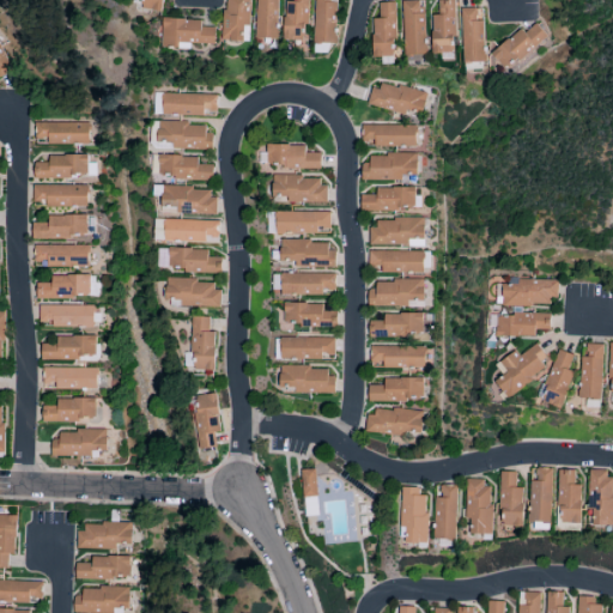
[(140,0),(139,8),(162,11),(163,0),(140,0)]
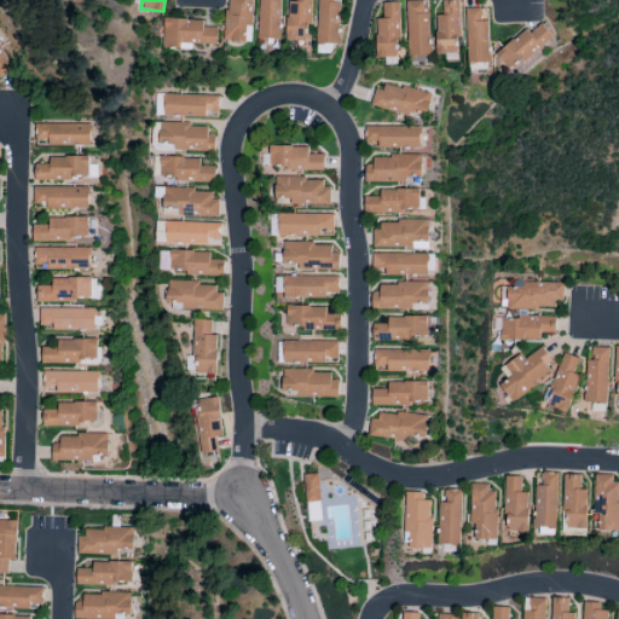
[(252,27),(253,0),(227,0),(227,41),(243,42),(244,25),(252,27)]
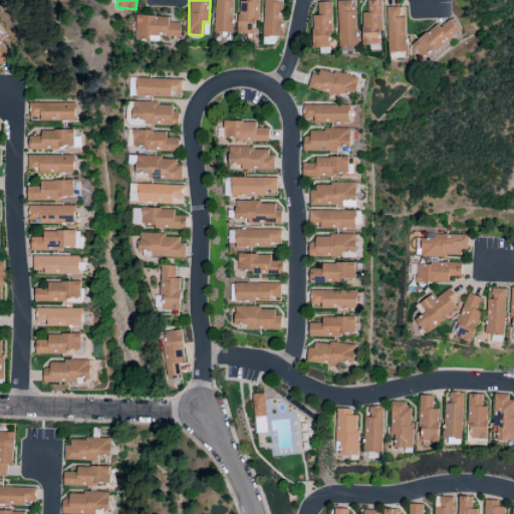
[(215,0),(215,32),(232,33),(233,0),(215,0)]
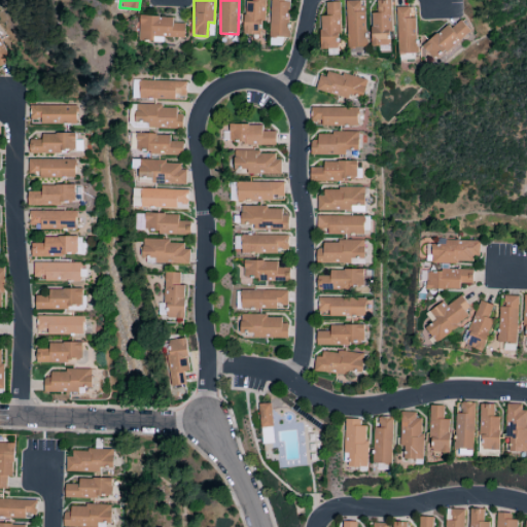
[(265,0),(251,0),(251,2),(245,2),(244,33),(264,34),(265,0)]
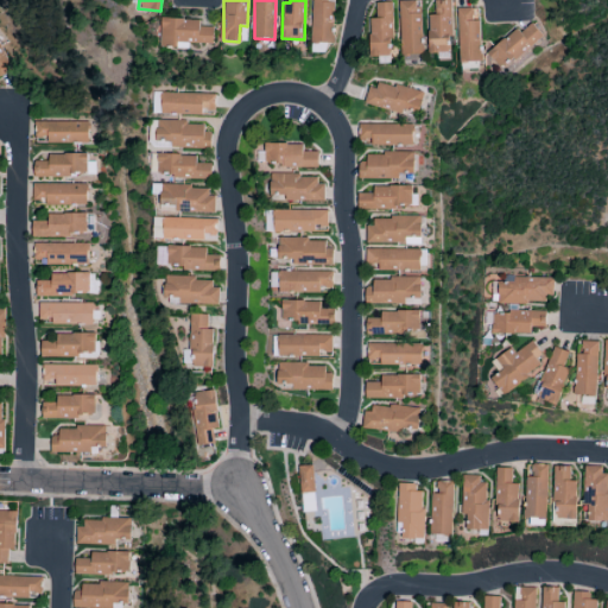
[(312,0),(311,43),(333,44),(333,0),(312,0)]
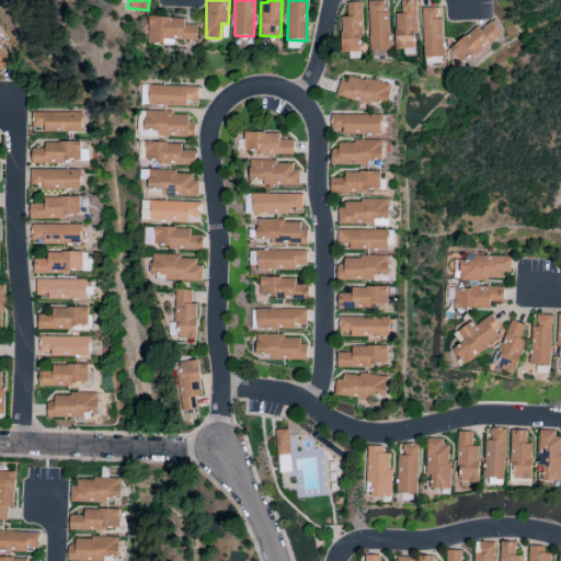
[(368,1),(370,50),(389,50),(388,0),(368,1)]
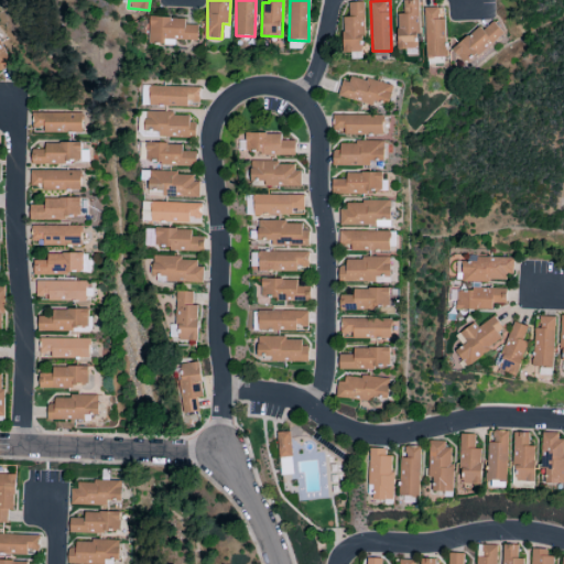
[(413,0),(403,0),(403,14),(397,14),(398,51),(419,50),(416,0),(413,0)]
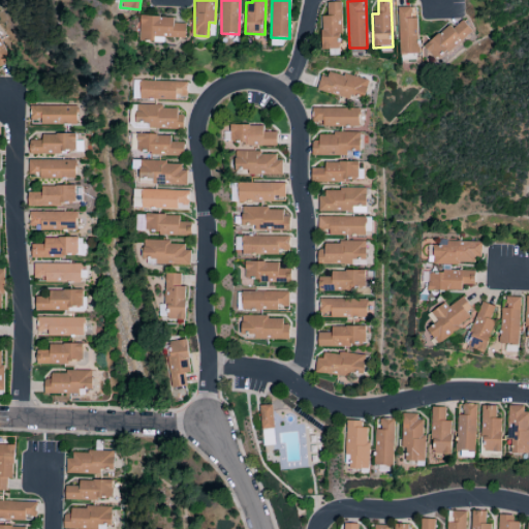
[(321,50),(341,50),(340,2),(328,2),(328,17),(321,17),(321,50)]
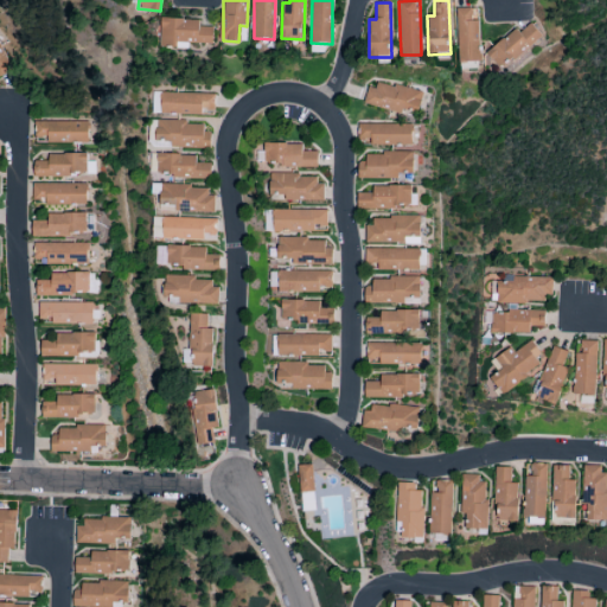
[(479,62),(478,8),(457,10),(458,63),(479,62)]
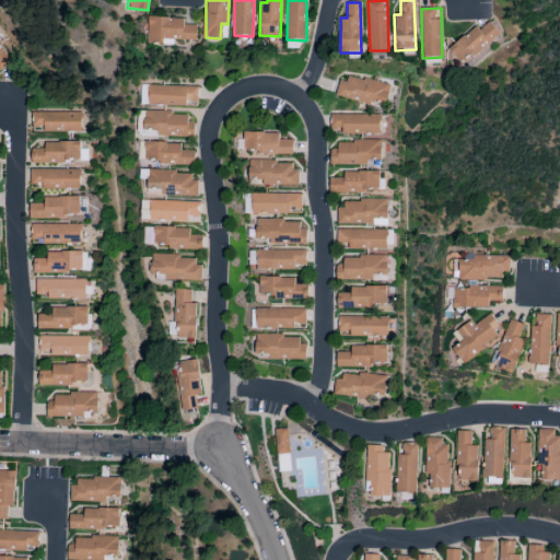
[(148,45),(175,45),(175,41),(197,41),(197,25),(184,25),(184,19),(149,18),(148,45)]
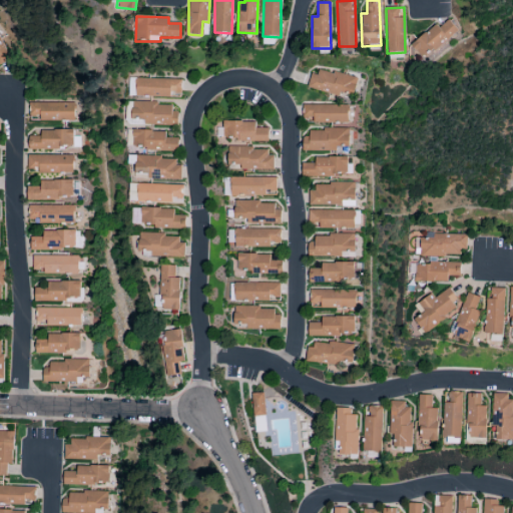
[(410,46),(422,60),(434,50),(435,52),(458,32),(445,17),(410,46)]
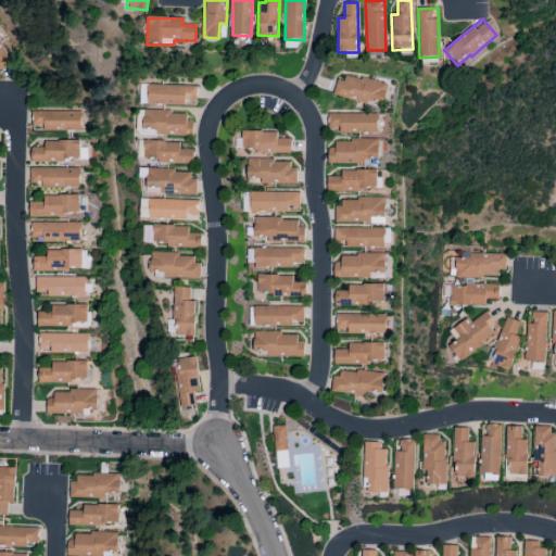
[(335,95),(380,106),(386,86),(341,73),(335,95)]
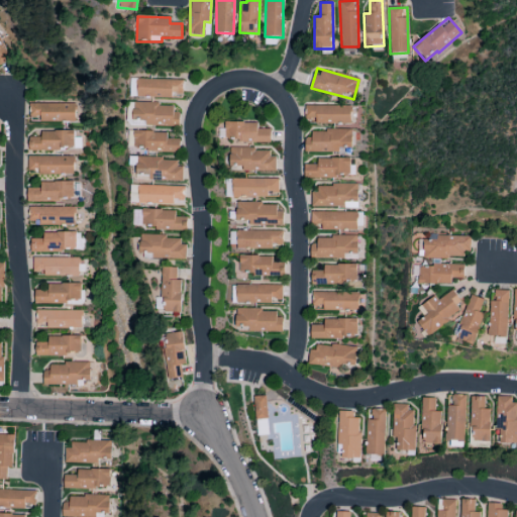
[(136,98),(182,98),(183,80),(137,80),(136,98)]
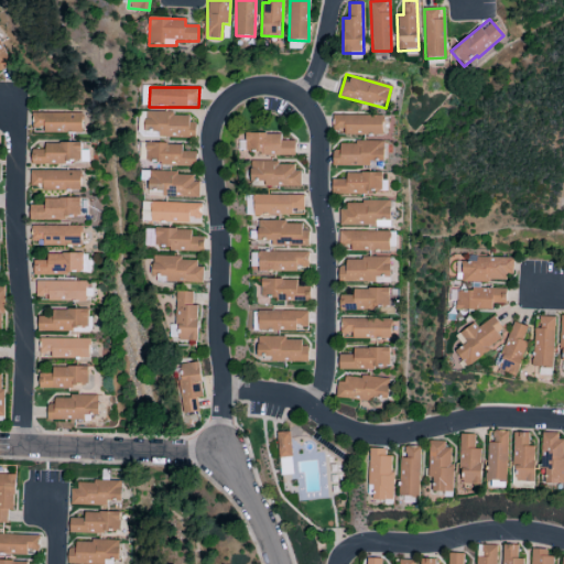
[(83,133),(82,112),(32,114),(33,129),(43,128),(43,133),(83,133)]
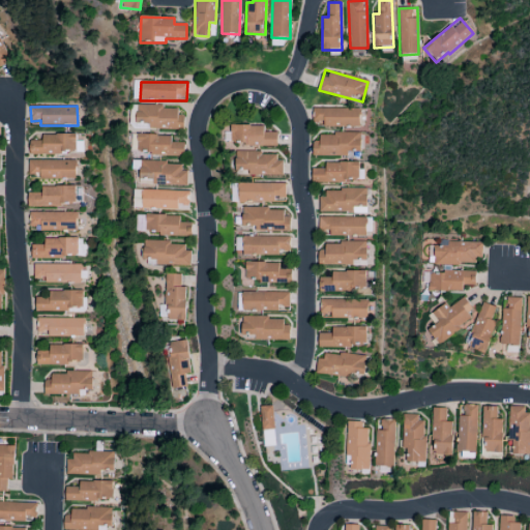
[(136,123),(148,124),(148,128),(183,129),(184,115),(177,115),(177,108),(136,106),(136,123)]
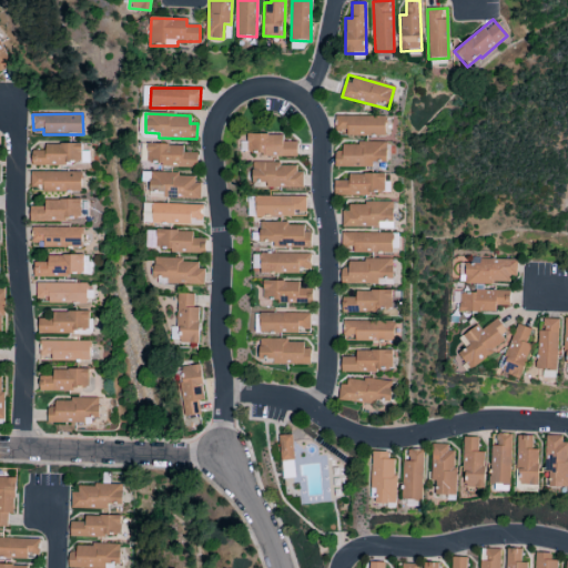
[(335,135),(385,137),(386,117),(336,115),(335,135)]
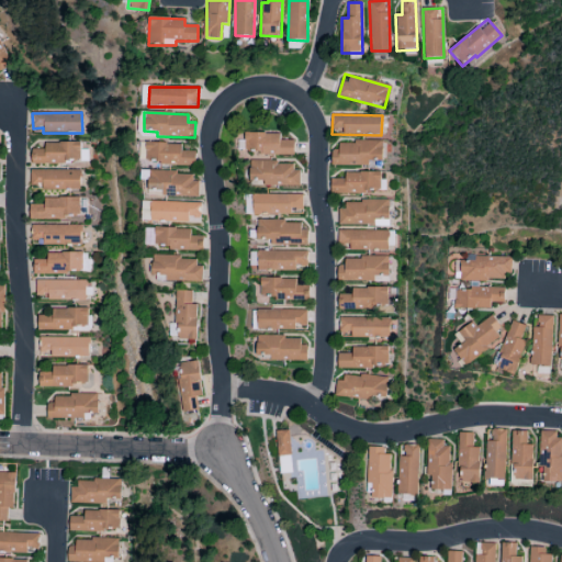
[(293,141),(279,141),(279,133),(244,133),(244,155),(294,154),(293,141)]
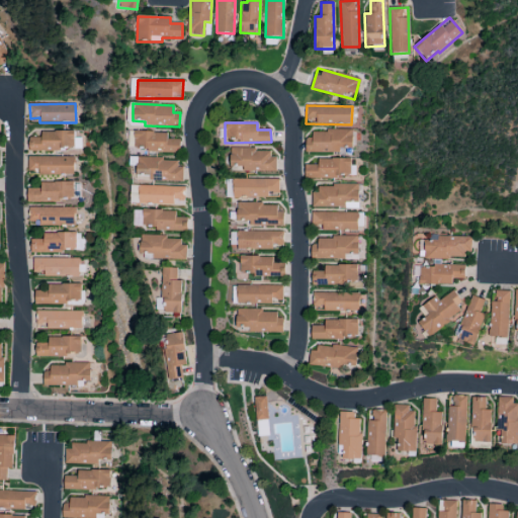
[(341,153),(341,148),(352,148),(352,131),(308,131),(307,153),(341,153)]
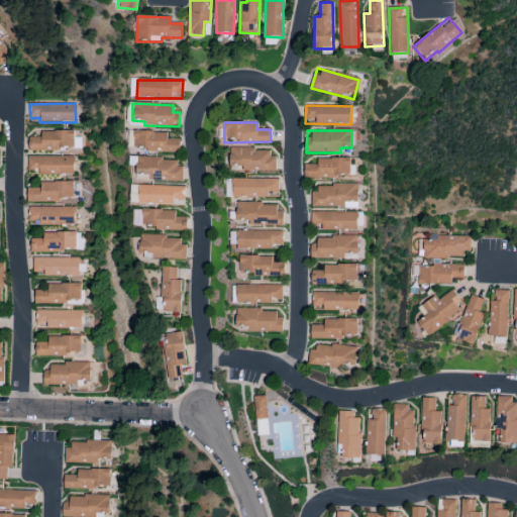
[(73,131),(40,131),(40,138),(28,138),(28,150),(73,149),(73,131)]
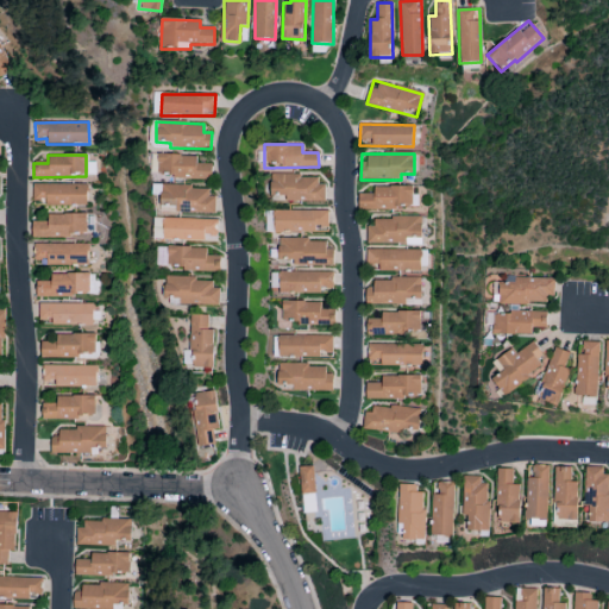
[(211,164),(195,164),(195,156),(157,155),(157,174),(171,175),(171,180),(211,181),(211,164)]
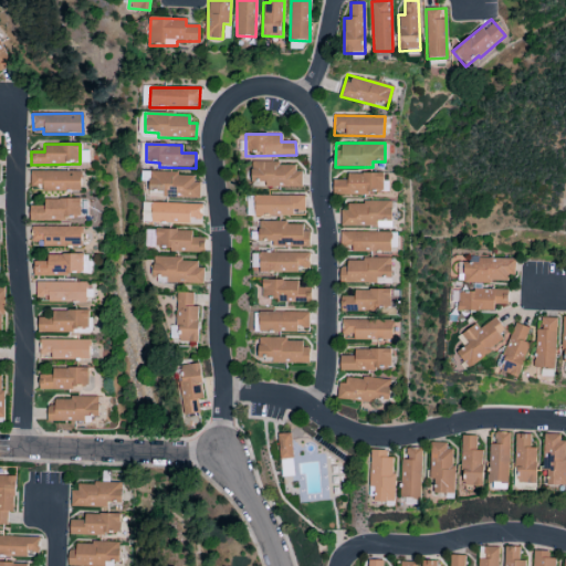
[(251,163),(250,182),(264,182),(264,187),(300,188),(300,164),(251,163)]
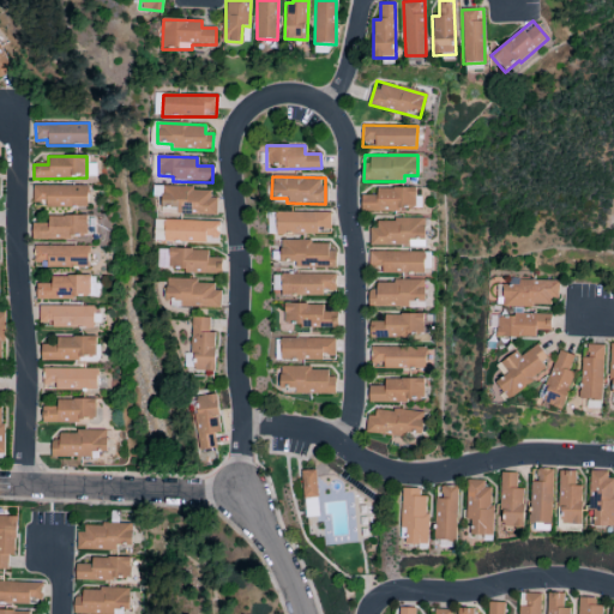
[(46,208),(86,208),(88,186),(32,186),(32,202),(46,202),(46,208)]
